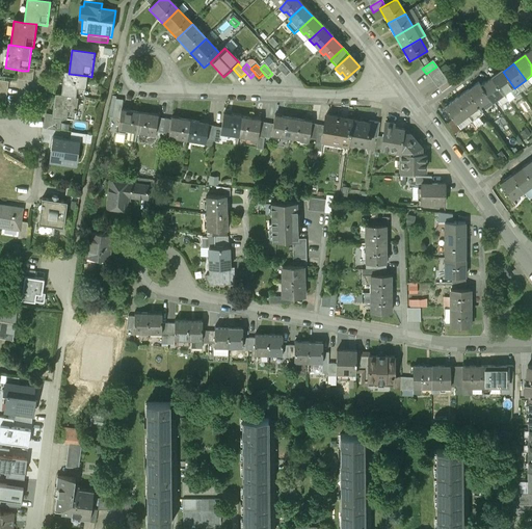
[(277,69),(273,64),(268,69),(272,74),(276,78),(282,74),(277,70),(277,69)]
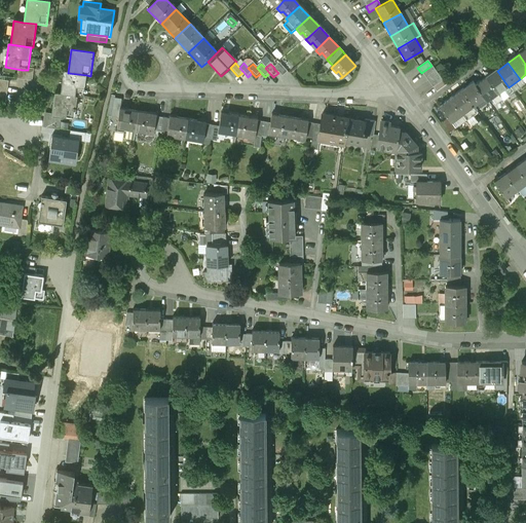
[(288,73),(278,64),(274,68),(274,69),(278,73),(283,78),(288,73)]
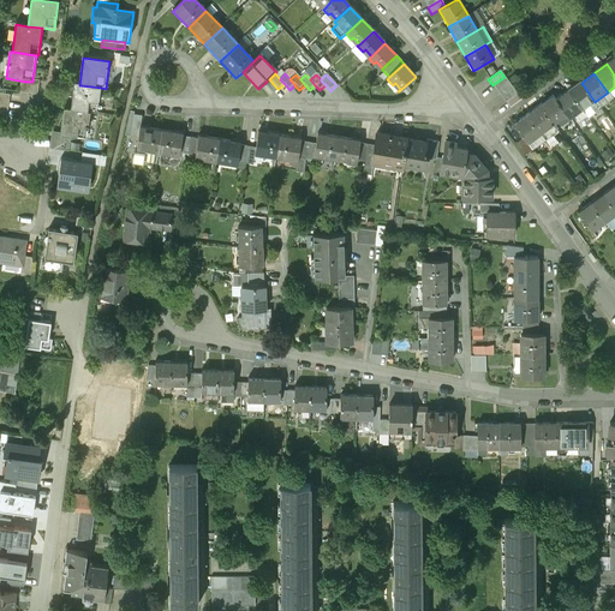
[(505,77),(493,85),(497,91),(509,83),(505,77)]
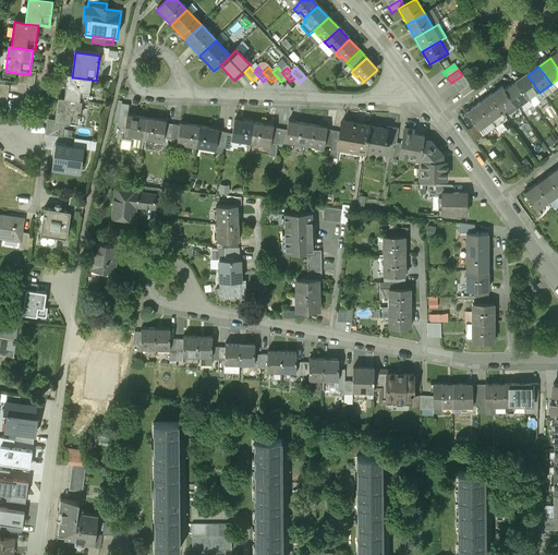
[(244,72),(240,76),(247,85),(252,81),(244,72)]
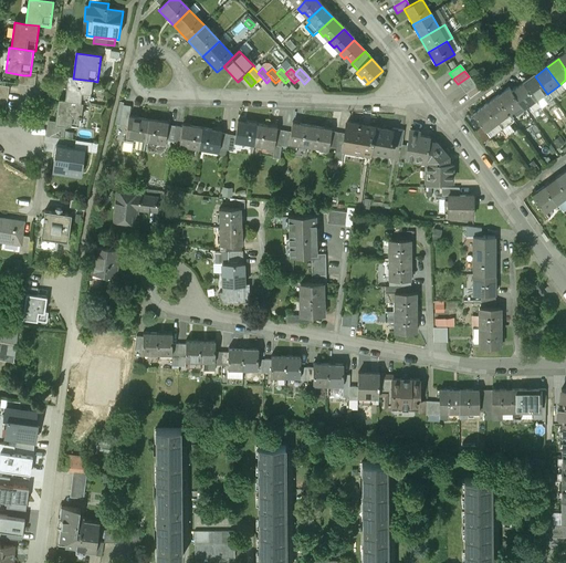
[(469,76),(458,84),(461,90),(472,82),(469,76)]
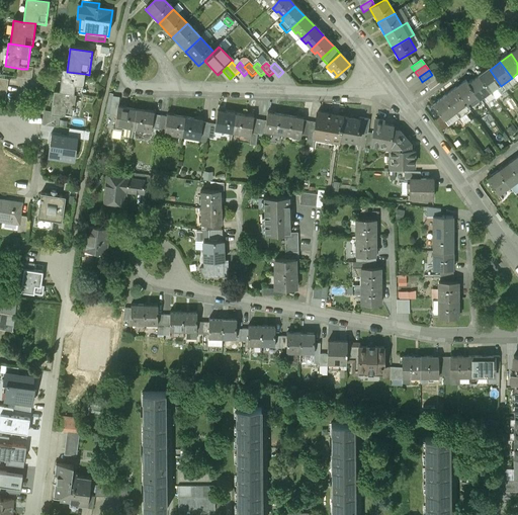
[(501,86),(490,70),(479,78),(494,99),(495,99),(505,92),(501,86)]
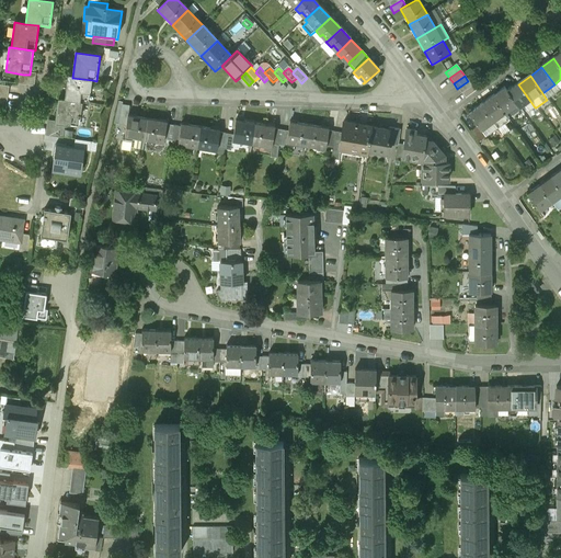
[(72,78),(68,77),(65,102),(81,104),(89,105),(92,80),(72,78)]
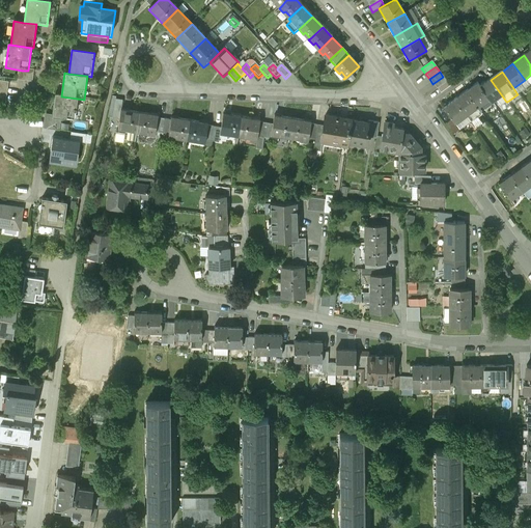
[(443,77),(432,84),(437,89),(447,82),(443,77)]
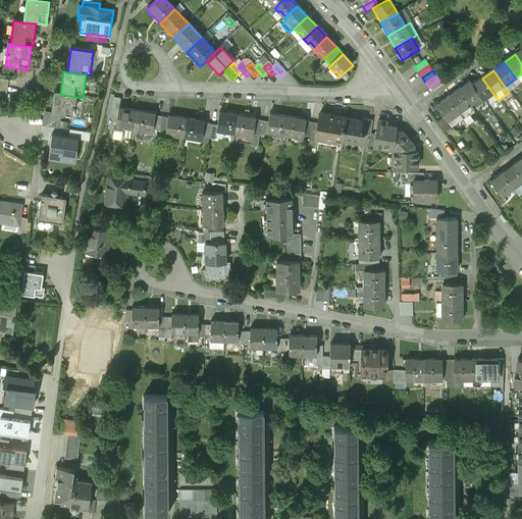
[(498,100),(482,79),(471,87),(480,99),(483,102),(487,99),(491,105),(498,100)]
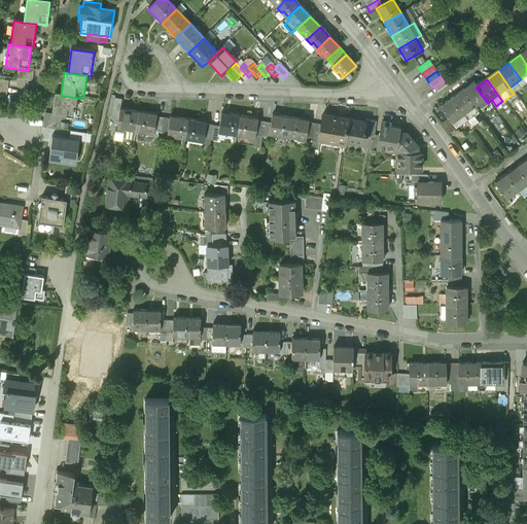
[(8,83),(0,81),(0,89),(7,90),(8,83)]
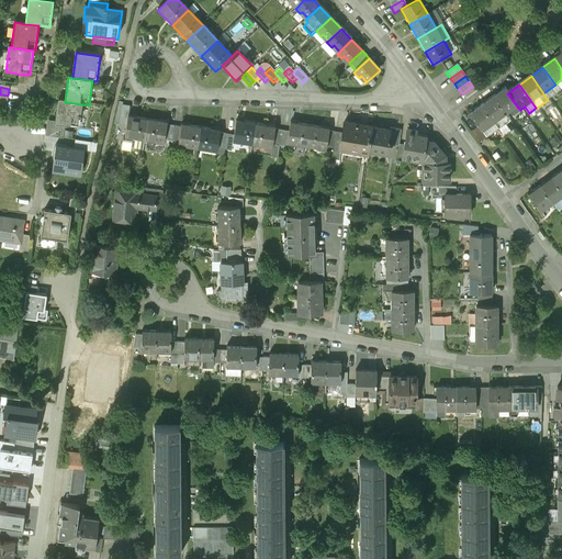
[(473,87),(462,94),(467,100),(476,92),(473,87)]
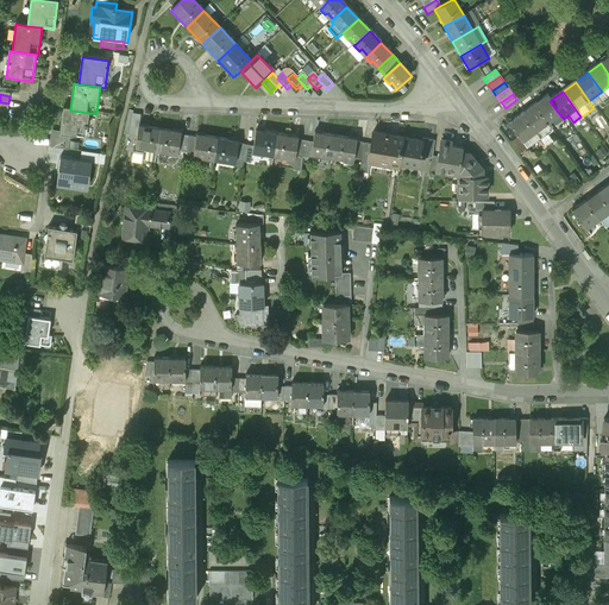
[(547,96),(534,106),(547,125),(560,115),(550,101),(547,96)]
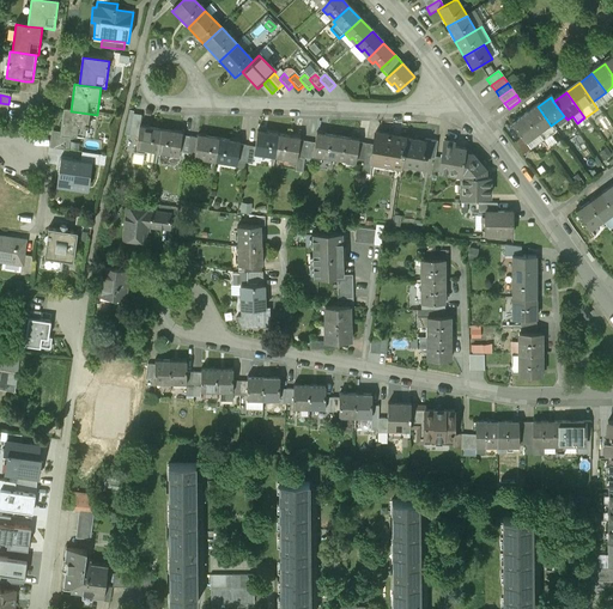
[(551,126),(538,107),(525,116),(539,135),(544,141),(557,133),(551,126)]
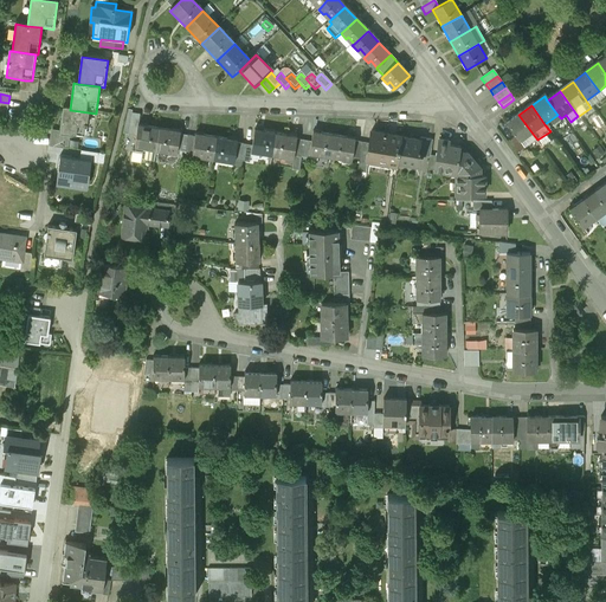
[(70,110),(64,109),(63,123),(62,123),(59,134),(70,135),(84,136),(85,129),(86,129),(88,127),(86,125),(88,112),(70,110)]
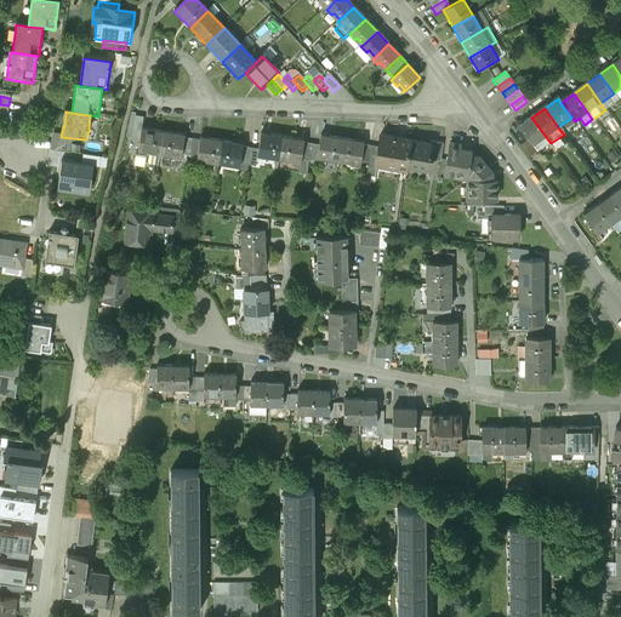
[(143,119),(135,118),(131,140),(140,141),(141,130),(143,119)]
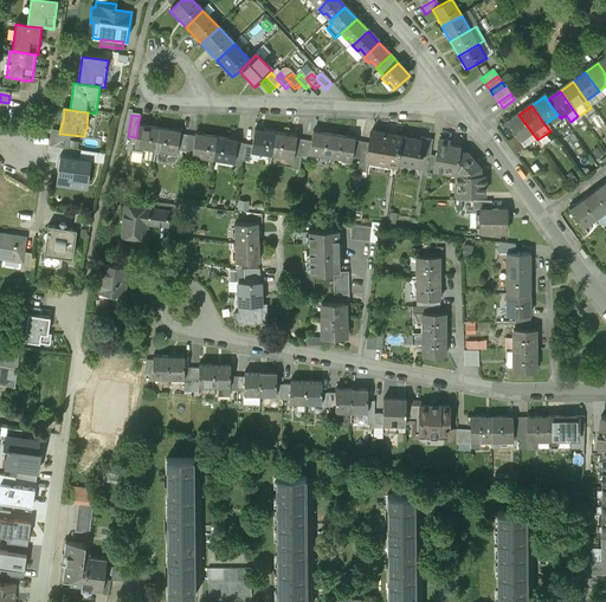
[(533,134),(519,115),(505,124),(520,143),(533,134)]
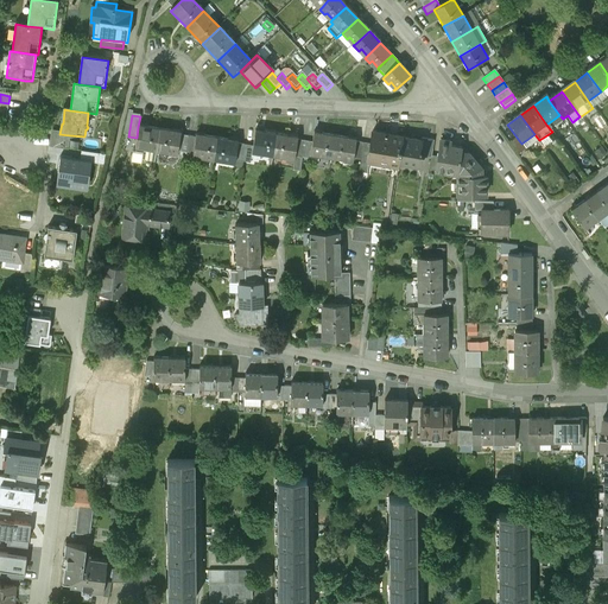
[(159,131),(138,127),(137,138),(134,150),(135,150),(135,152),(143,153),(141,160),(154,163),(157,152),(159,131)]
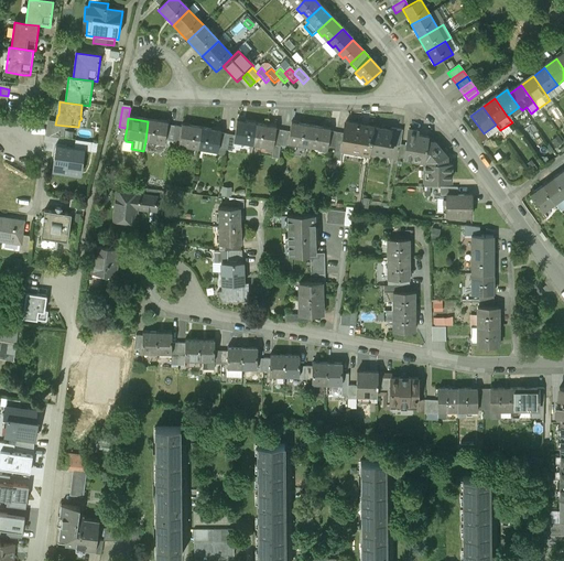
[(167,125),(148,121),(145,141),(164,144),(165,142),(167,127),(167,125)]
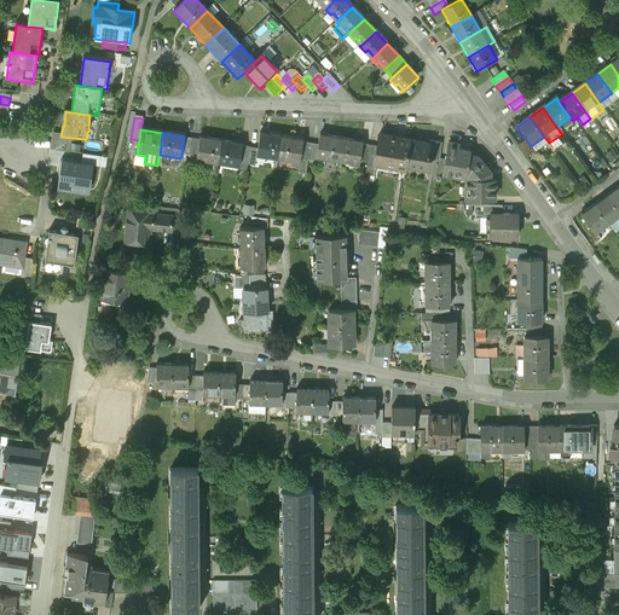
[(282,138),(260,134),(258,150),(256,157),(278,161),(282,138)]
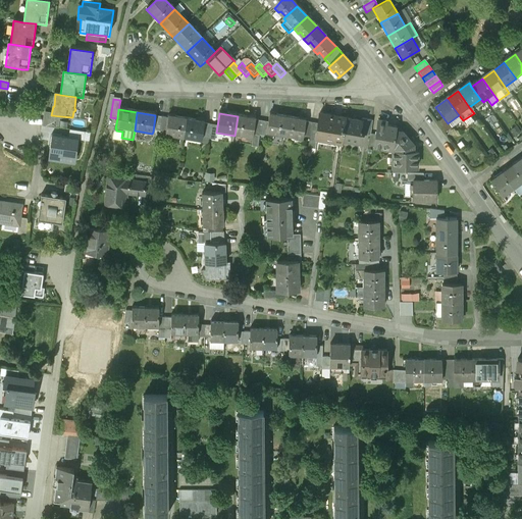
[(51,115),(44,114),(43,121),(59,123),(60,116),(51,115)]
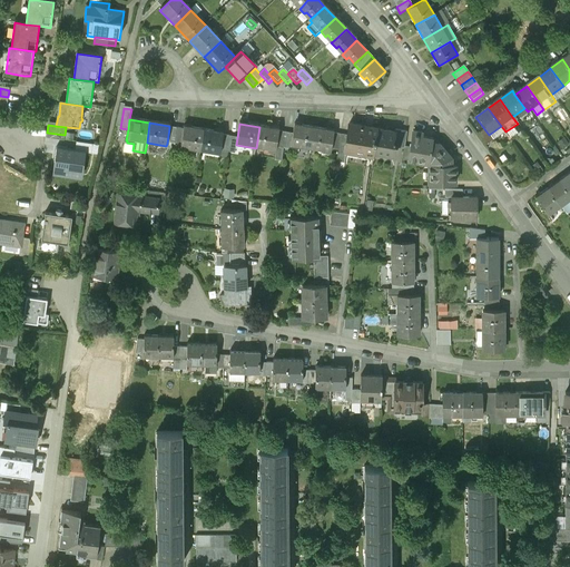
[(314,129),(294,126),(293,135),(291,147),(311,149),(314,129)]
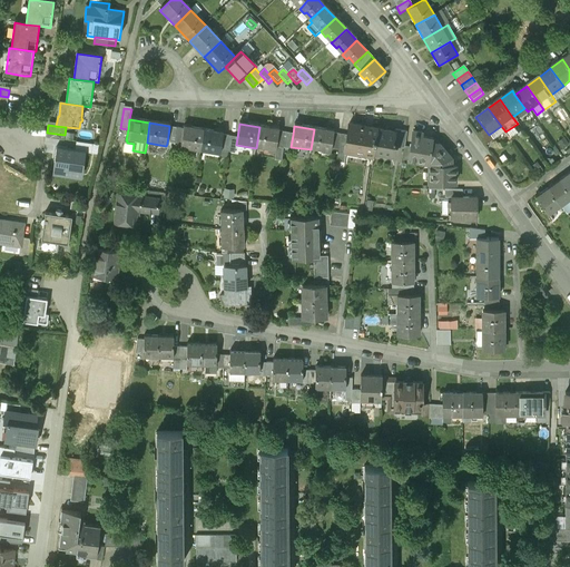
[(364,128),(349,126),(346,137),(344,153),(345,153),(373,157),(373,154),(377,130),(372,130),(372,128),(364,127),(364,128)]
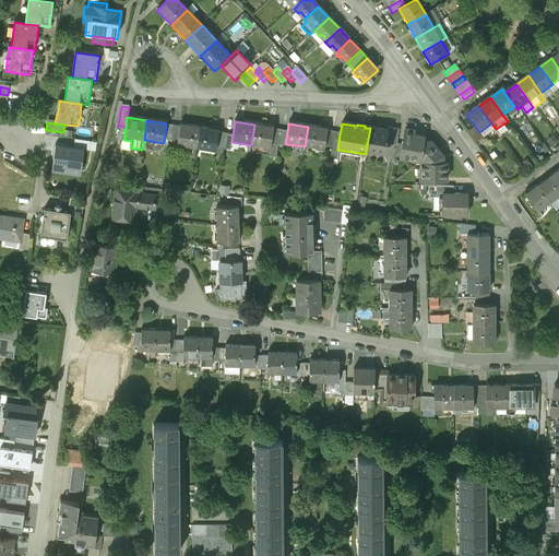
[(273,128),(254,125),(251,145),(270,148),(273,130),(273,128)]
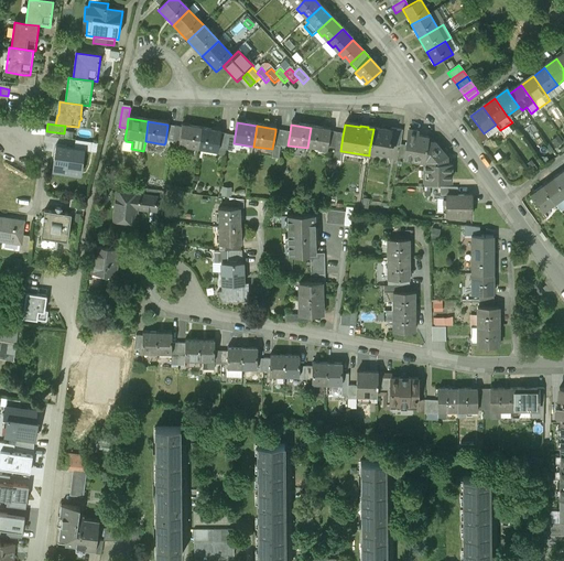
[(174,128),(167,127),(165,142),(172,143),(174,128)]
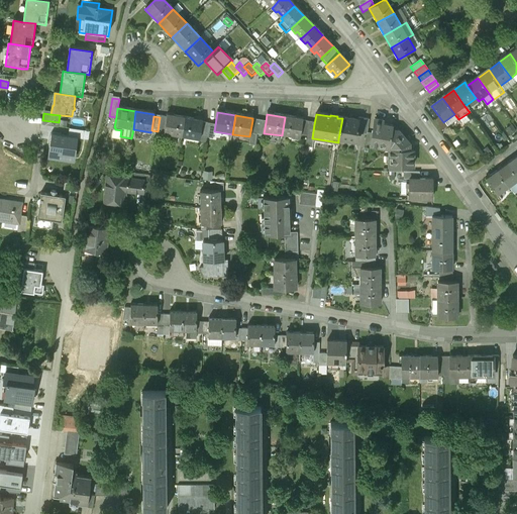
[(185,118),(167,116),(167,118),(164,132),(164,134),(182,137),(185,118)]
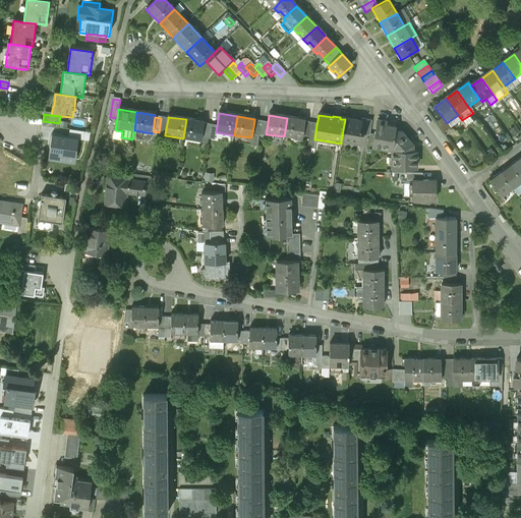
[(168,119),(161,118),(159,132),(165,133),(168,119)]
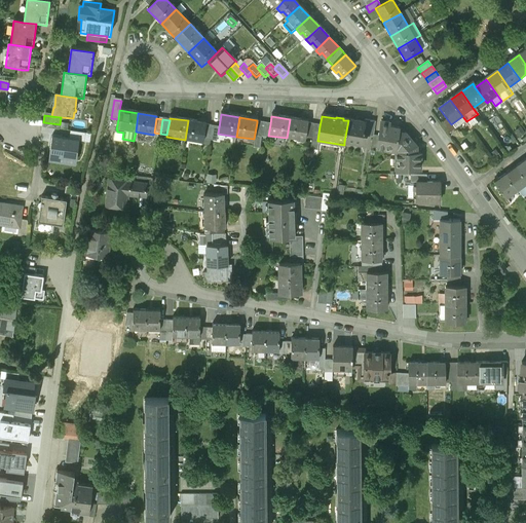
[(308,121),(290,119),(287,138),(305,141),(305,139),(307,124),(308,121)]
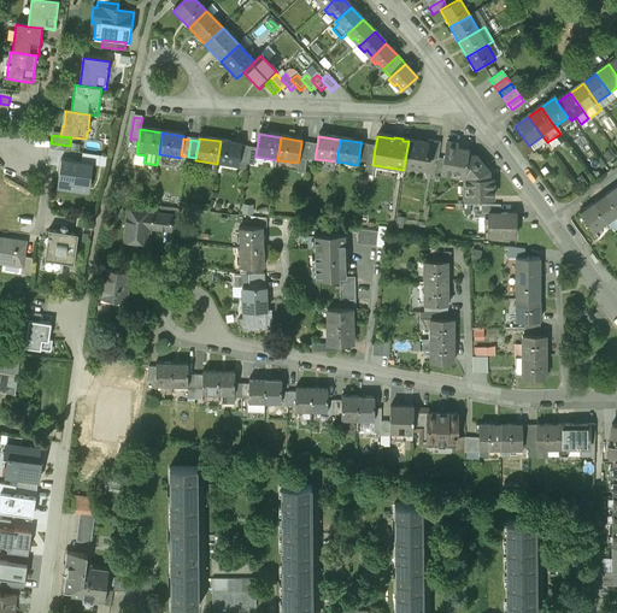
[(241,145),(221,141),(217,164),(238,166),(239,164),(241,147),(241,145)]
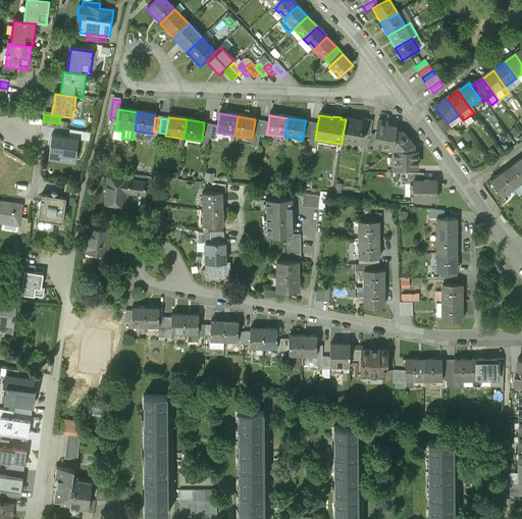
[(361,122),(346,119),(342,141),(361,144),(363,135),(363,134),(359,134),(360,131),(360,130),(361,122)]
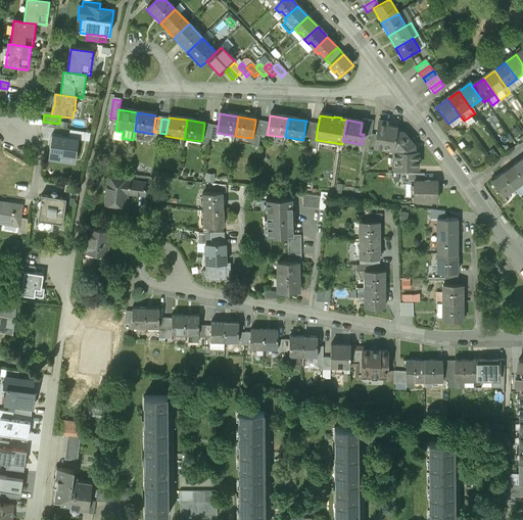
[(373,123),(362,121),(362,123),(361,130),(361,131),(360,134),(364,134),(364,135),(371,136),(373,123)]
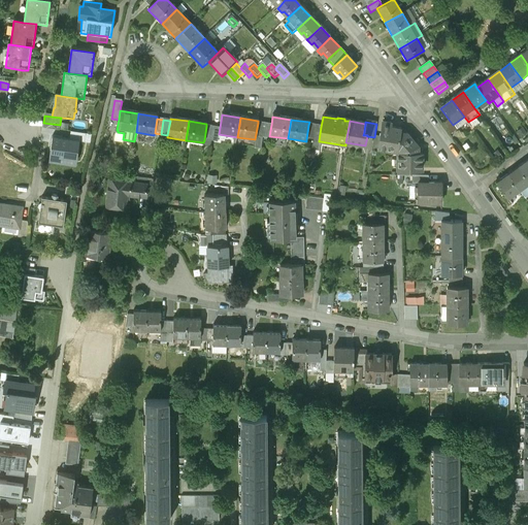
[(60,125),(43,123),(42,129),(68,133),(68,126),(60,125)]
